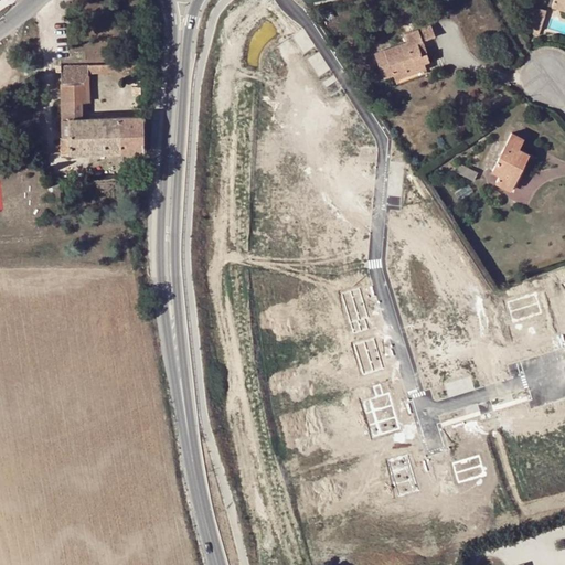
[(564,2),(556,0),(553,0),(552,7),(564,10),(564,2)]
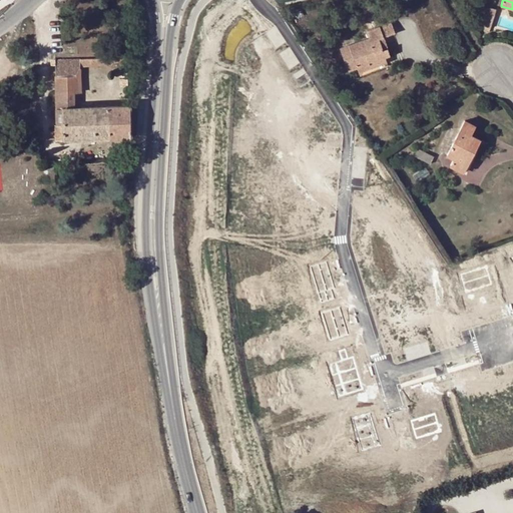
[(488,6),(481,25),(485,27),(490,29),(497,9),(488,6)]
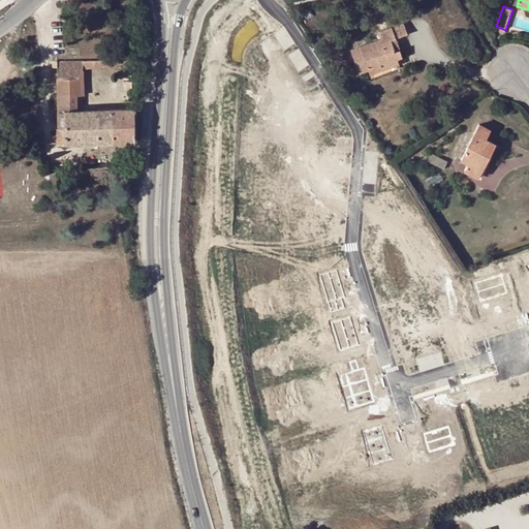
[(391,40),(396,38),(408,34),(403,24),(379,32),(381,38),(350,50),(359,72),(368,69),(371,78),(400,67),(398,59),(402,58),(400,51),(395,53),(391,40)]
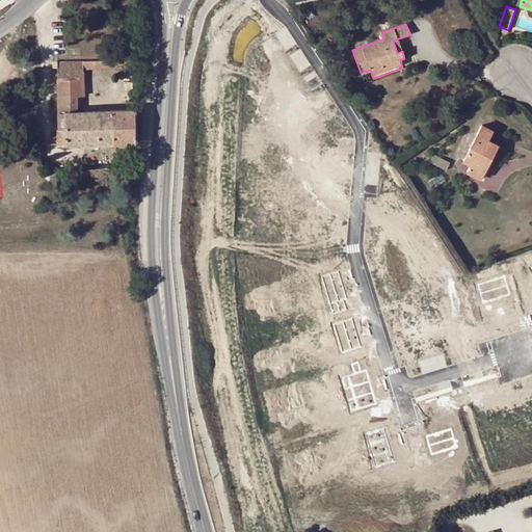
[(402,51),(398,38),(393,41),(397,53),(402,51)]
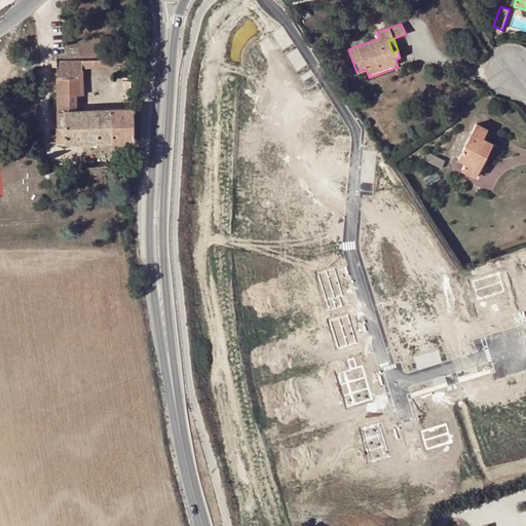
[(132,61),(58,61),(59,112),(55,113),(57,145),(135,142),(133,109),(78,112),(76,97),(84,96),(82,71),(132,70),(132,61)]
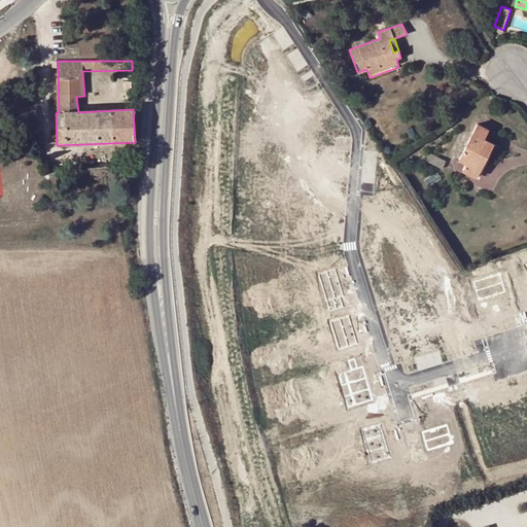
[(478,125),(459,161),(466,164),(462,171),(476,177),(494,143),(484,138),(488,130),(478,125)]
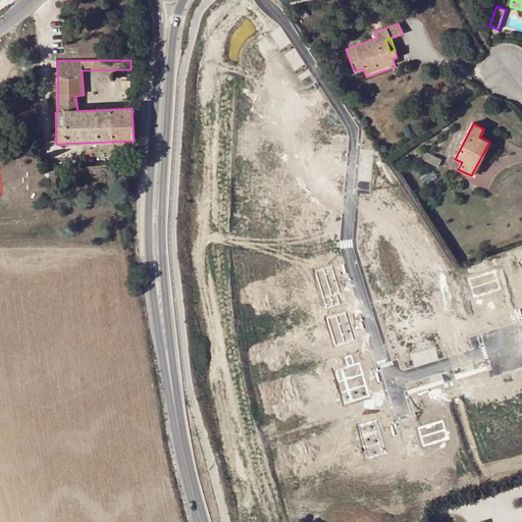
[(426,152),(422,159),(437,167),(441,159),(426,152)]
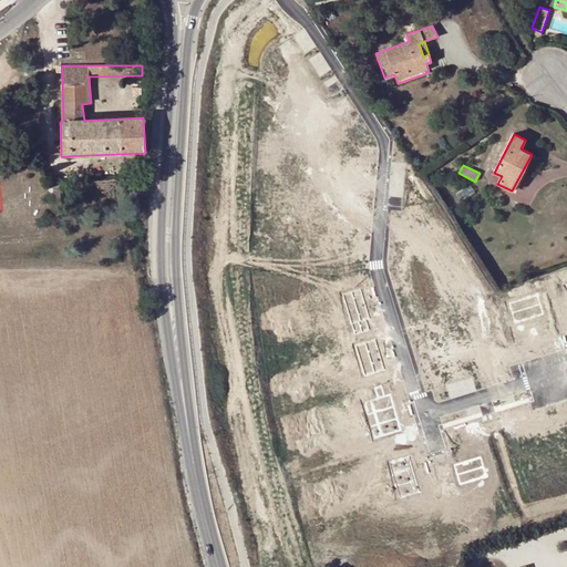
[(471,186),(456,195),(461,202),(475,193),(471,186)]
